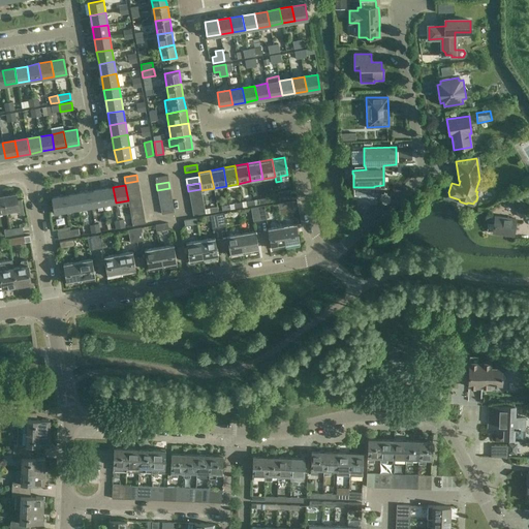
[(113,187),(100,189),(103,205),(116,203),(113,187)]
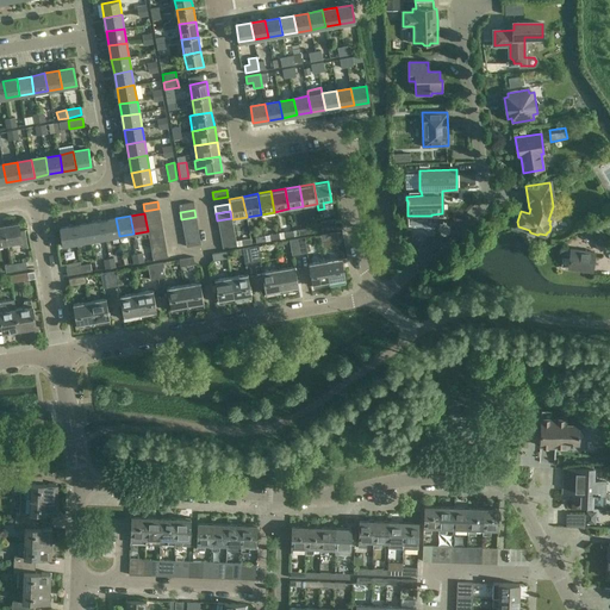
[(160,216),(145,218),(147,225),(161,223),(160,216)]
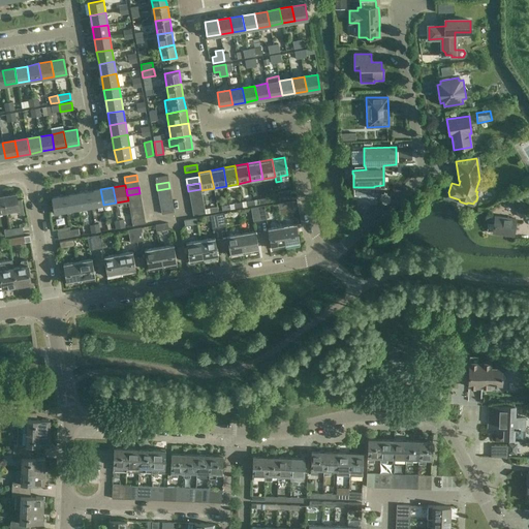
[(158,196),(170,194),(169,188),(157,190),(158,196)]
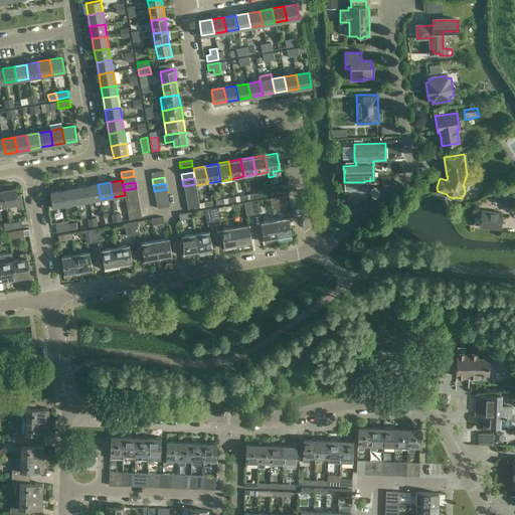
[(98,184),(86,186),(89,201),(101,199),(98,184)]
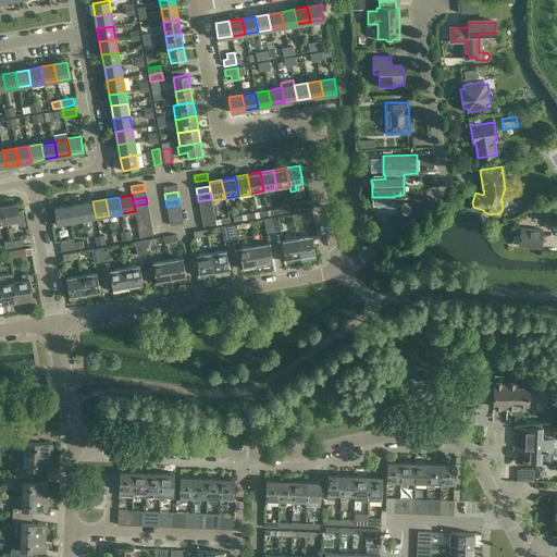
[(211,199),(198,201),(199,208),(212,206),(211,199)]
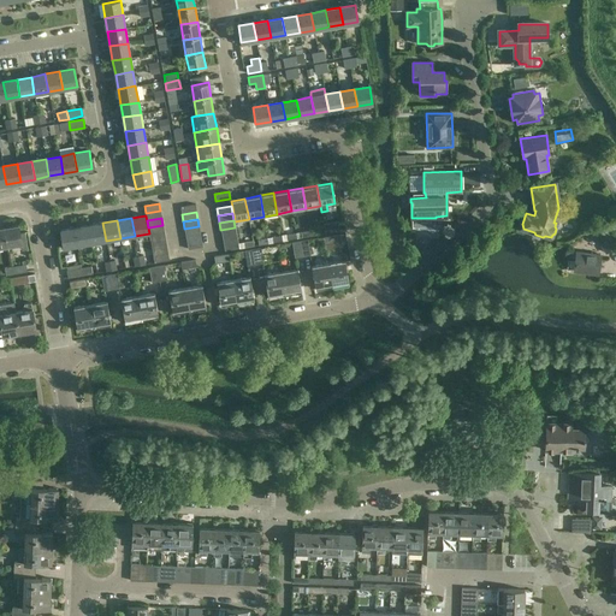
[(324,224),(325,234),(339,231),(338,221),(324,224)]
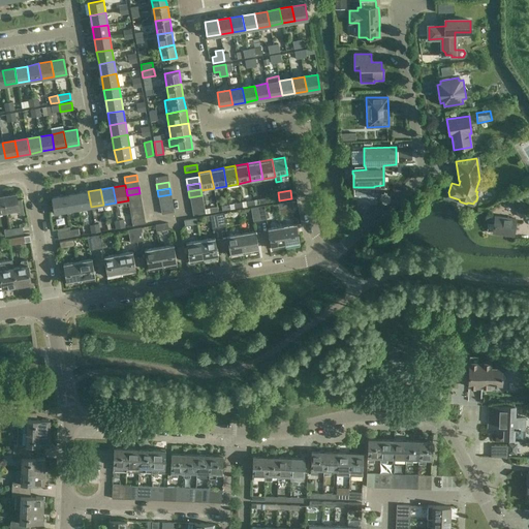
[(88,191),(75,193),(79,209),(91,207),(88,191)]
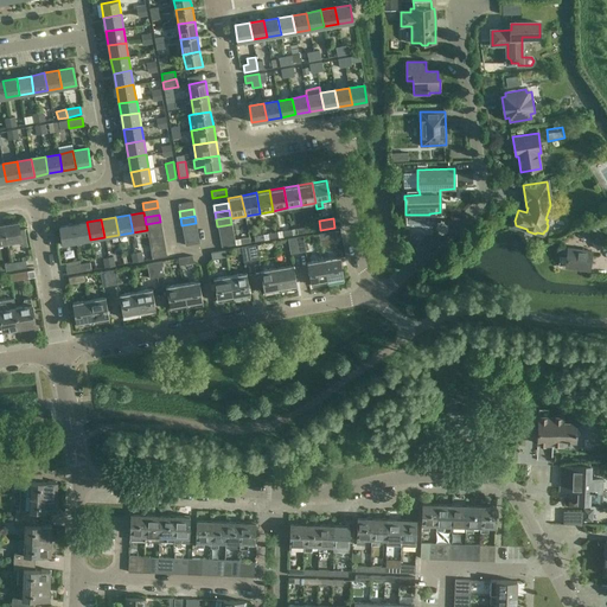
[(4,224),(7,243),(21,241),(21,247),(27,246),(25,229),(20,230),(18,222),(4,224)]
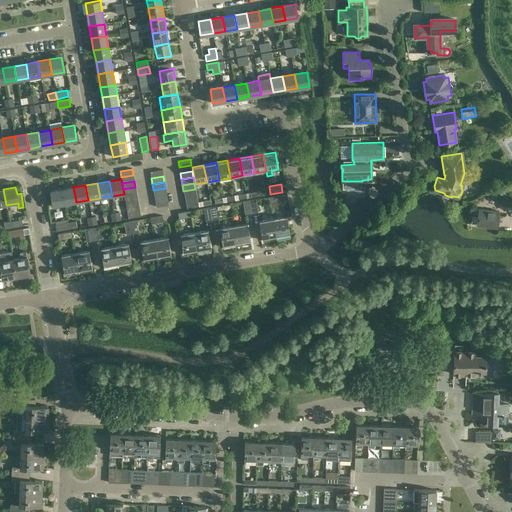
[(64,204),(76,202),(73,187),(62,189),(64,204)]
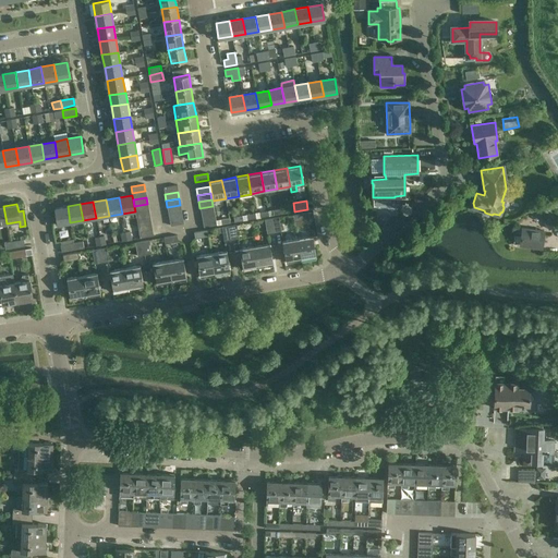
[(135,213),(148,210),(147,204),(134,206),(135,213)]
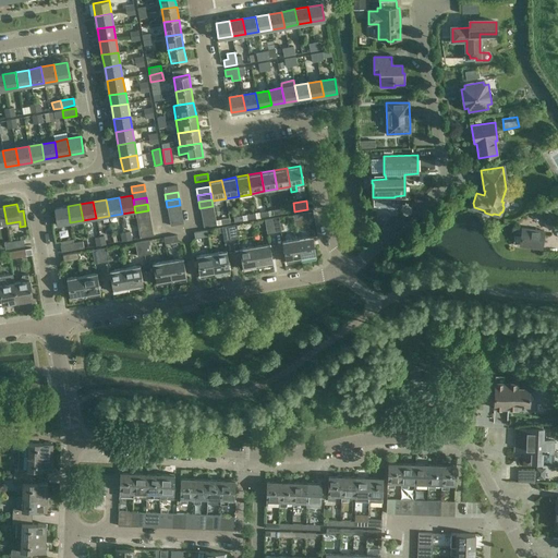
[(70,222),(68,206),(55,208),(57,225),(70,222)]
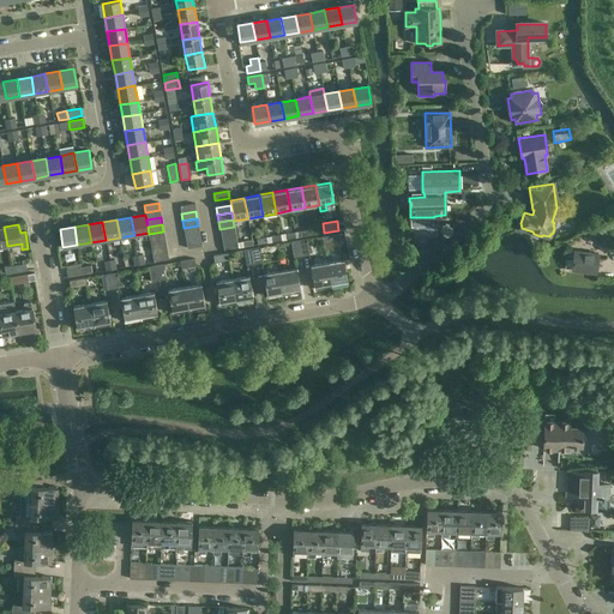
[(234,227),(220,229),(221,236),(235,233),(234,227)]
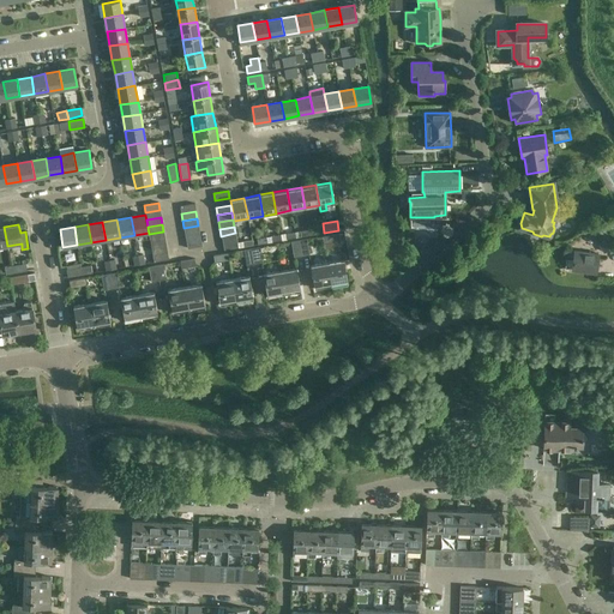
[(613,247),(613,244),(603,227),(591,234),(603,253),(613,247)]
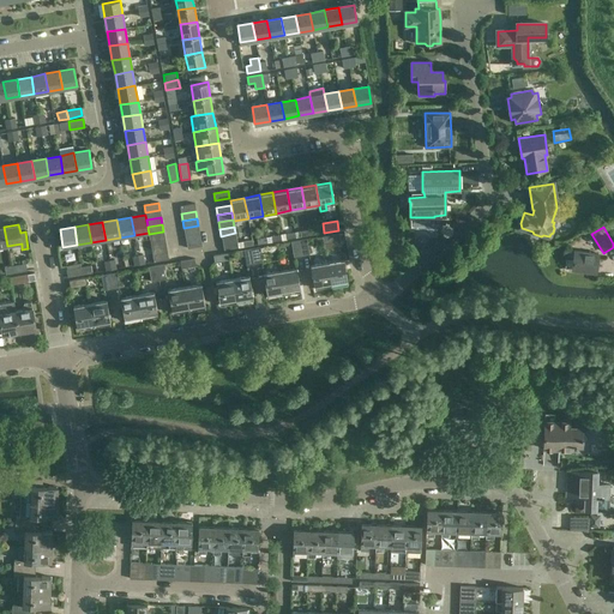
[(186,241),(200,239),(199,232),(185,234),(186,241)]
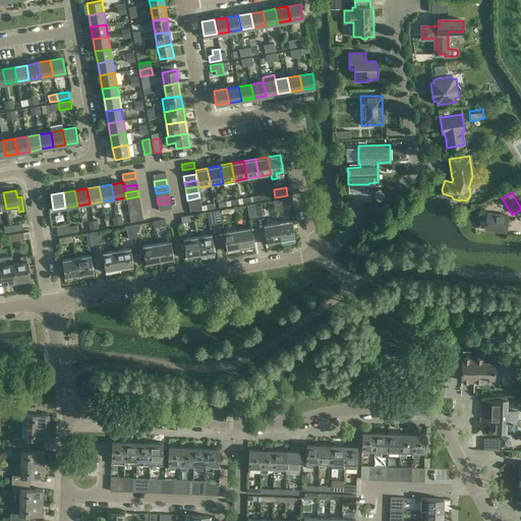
[(188,207),(200,204),(199,197),(187,200),(188,207)]
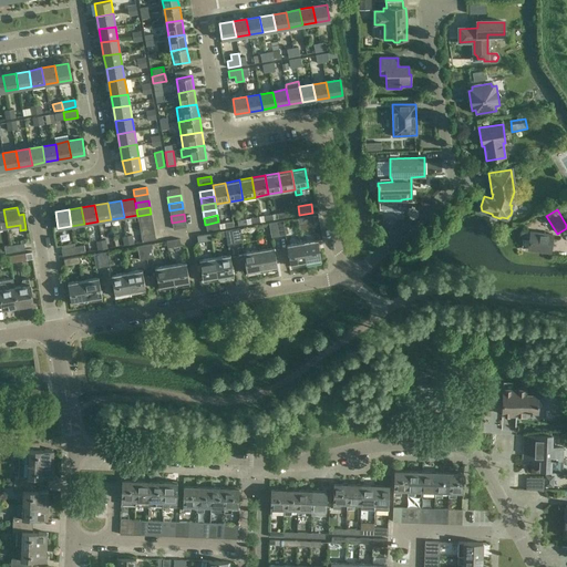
[(298,218),(299,225),(315,223),(313,216),(298,218)]
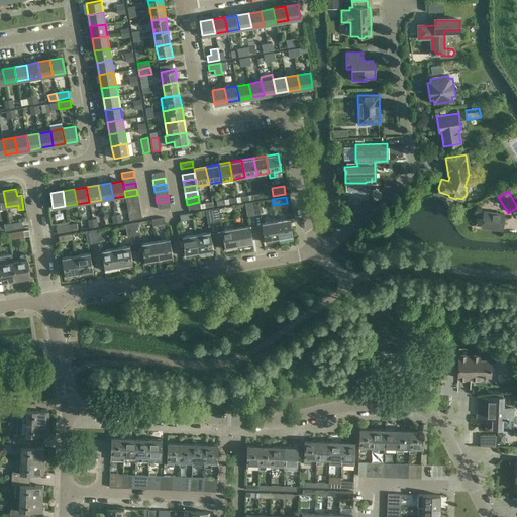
[(199,202),(187,205),(189,212),(201,210),(199,202)]
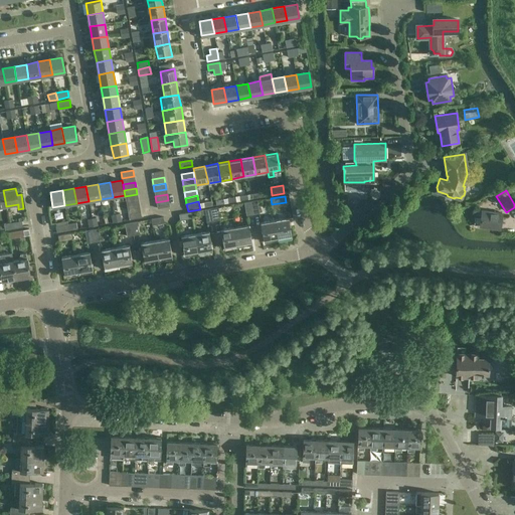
[(250,202),(252,215),(260,213),(258,201),(250,202)]
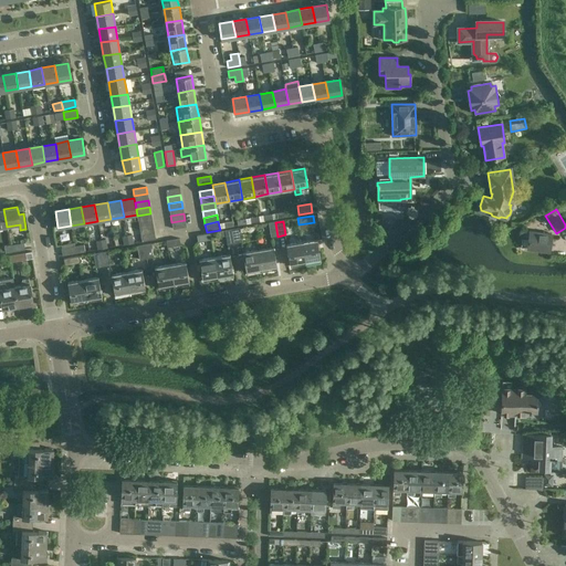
[(278,237),(275,222),(269,223),(271,238),(278,237)]
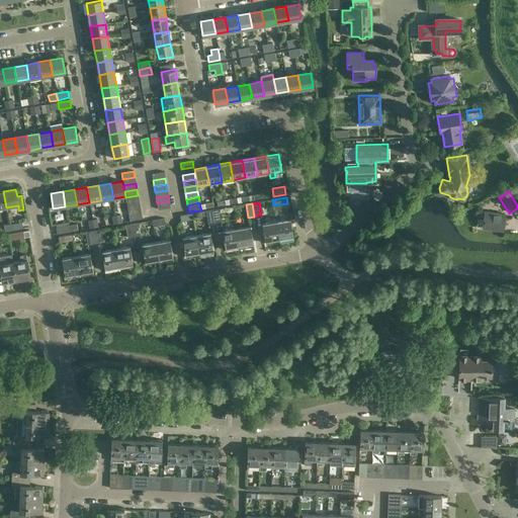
[(128,214),(141,212),(140,206),(127,208),(128,214)]
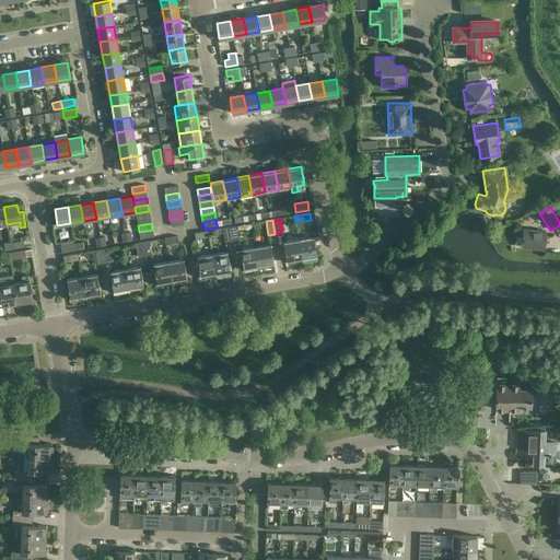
[(230,228),(232,242),(238,240),(236,226),(230,228)]
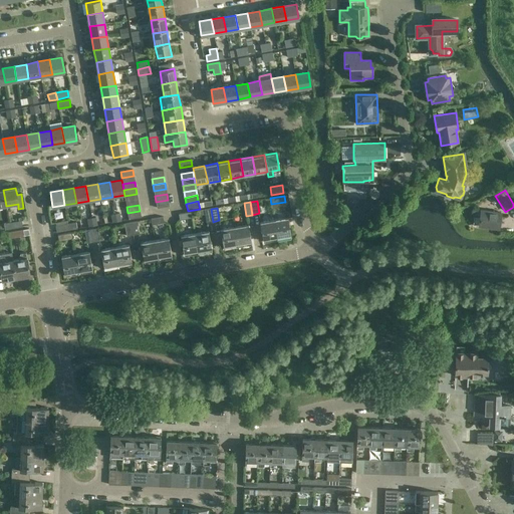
[(213,222),(211,209),(204,210),(198,211),(199,216),(205,215),(206,223),(213,222)]
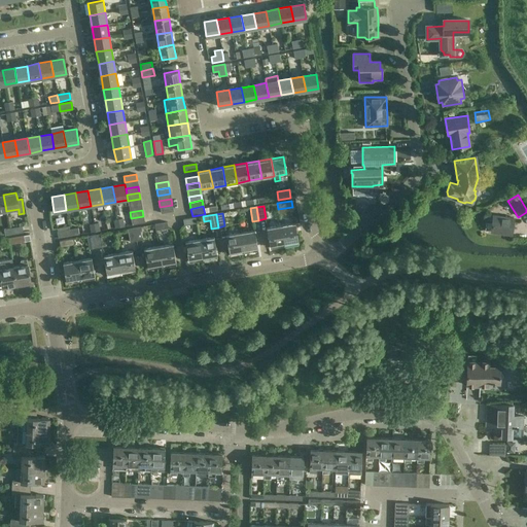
[(493,215),(491,232),(512,235),(514,218),(493,215)]
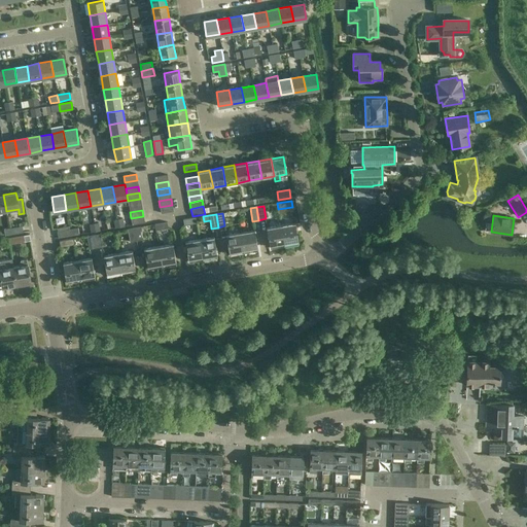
[(143,216),(131,218),(132,224),(144,222),(143,216)]
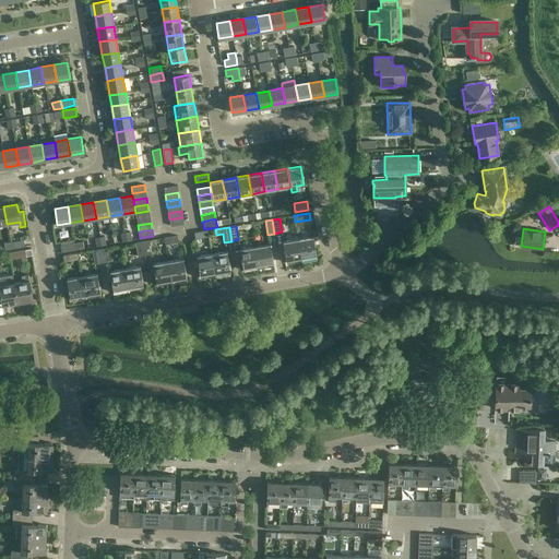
[(207,230),(204,230),(194,233),(195,239),(209,237),(207,230)]
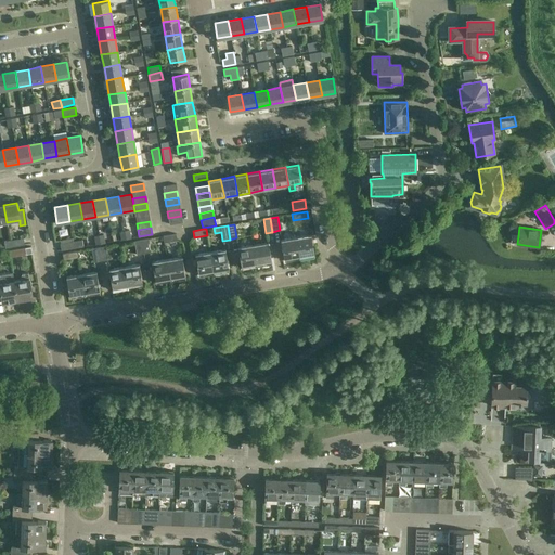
[(296,237),(299,259),(314,256),(310,235),(296,237)]
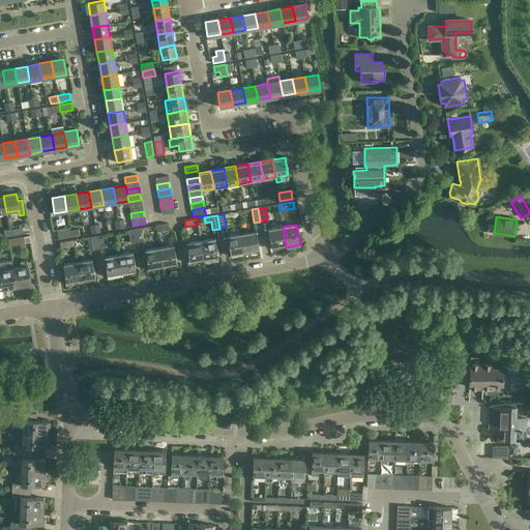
[(286,247),(283,227),(268,229),(271,249),(286,247)]
